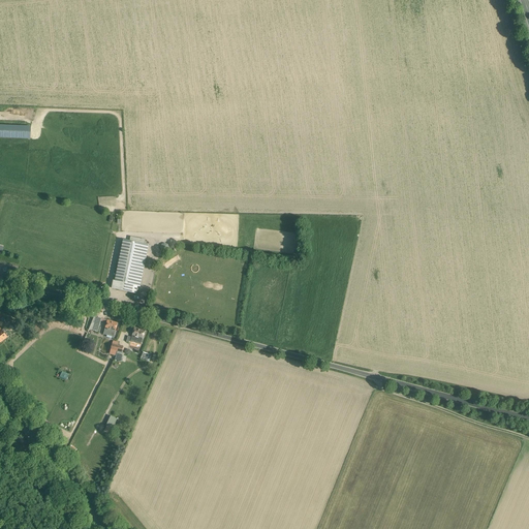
[(30,128),(4,126),(4,137),(29,138),(30,128)]
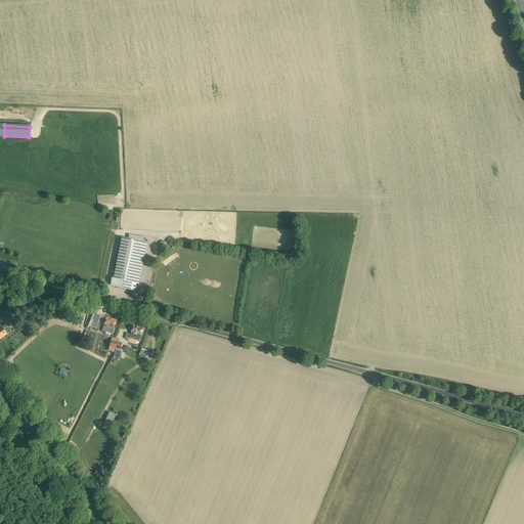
[(128,238),(122,237),(114,278),(113,277),(111,286),(134,291),(135,288),(137,288),(137,287),(135,287),(136,284),(138,284),(147,243),(143,242),(128,238)]
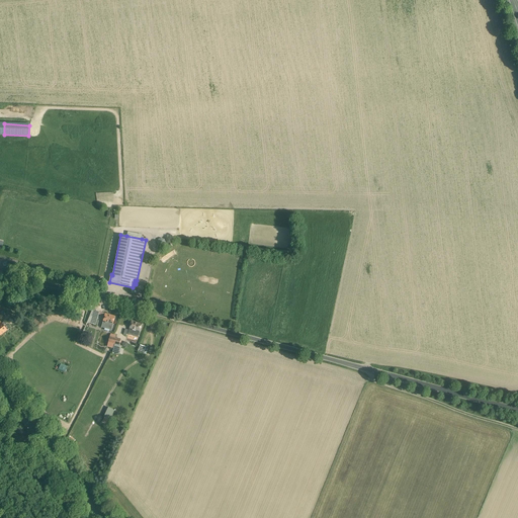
[(92,311),(87,323),(96,325),(99,313),(92,311)]
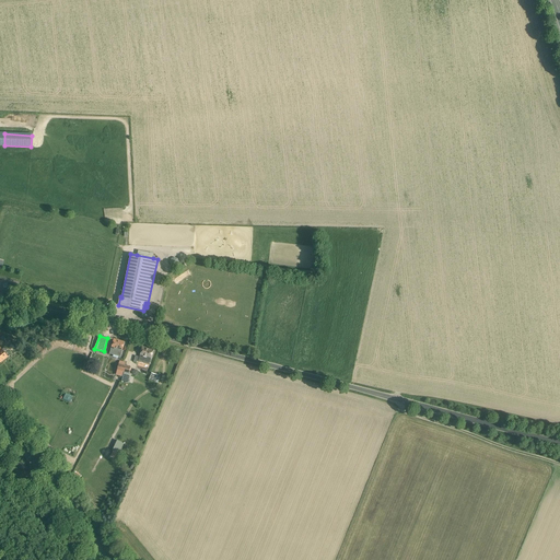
[(125,341),(114,339),(109,353),(121,357),(125,341)]
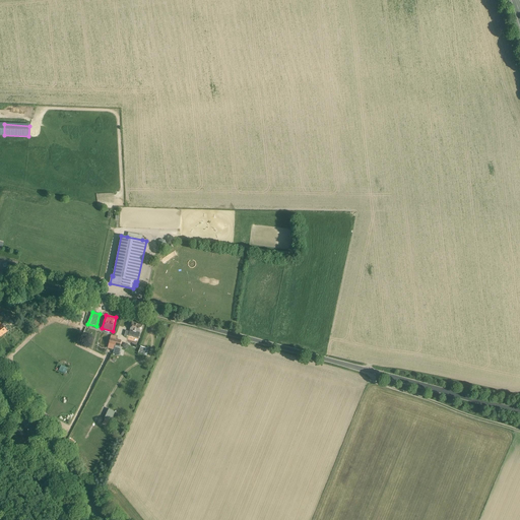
[(132,322),(128,335),(138,338),(142,325),(132,322)]
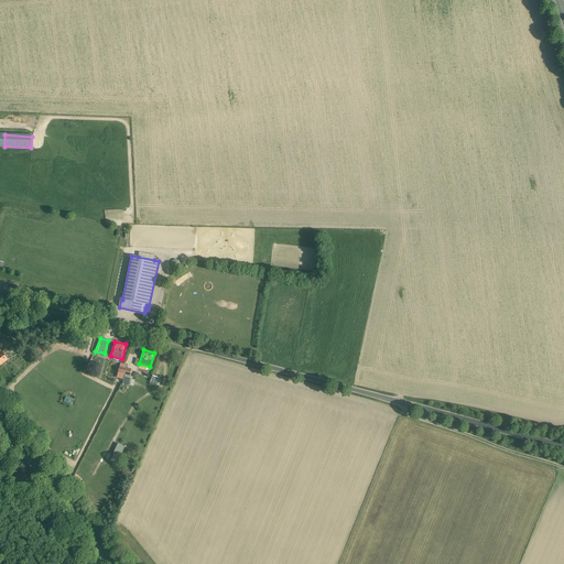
[(127,365),(120,364),(117,378),(123,379),(122,383),(130,386),(131,379),(129,379),(131,369),(126,368),(127,365)]
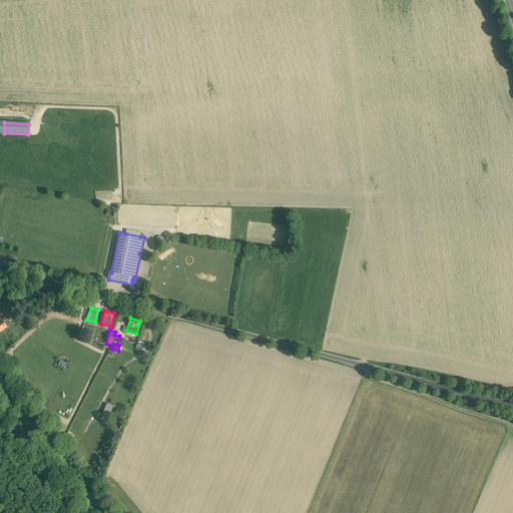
[(145,344),(139,341),(136,348),(144,351),(146,346),(144,345),(145,344)]
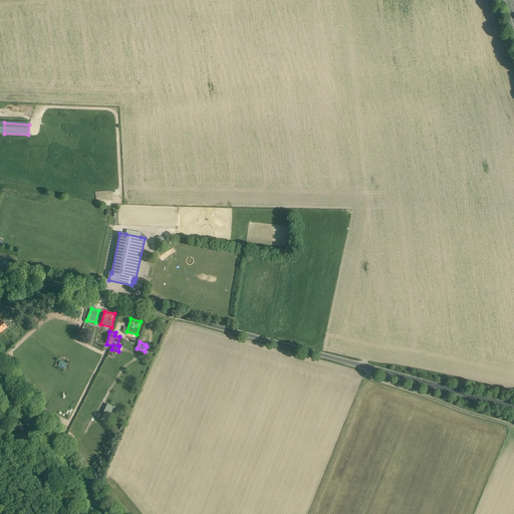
[(58,366),(65,368),(67,363),(60,360),(58,366)]
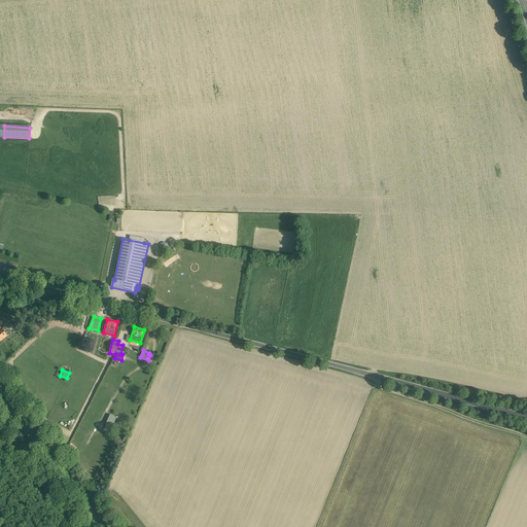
[(113,427),(117,417),(111,414),(107,424),(113,427)]
